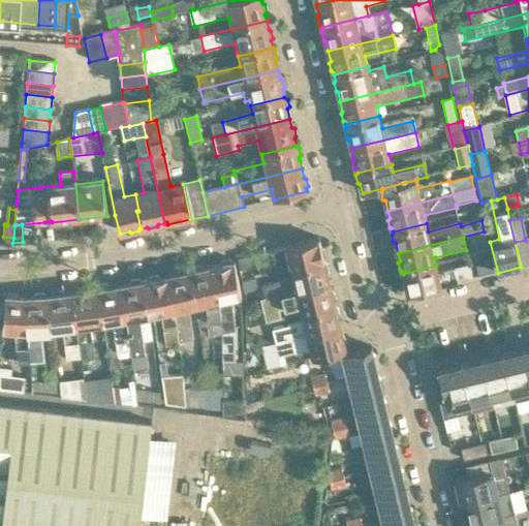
[(515,242),(521,267),(528,265),(528,238),(525,240),(515,242)]
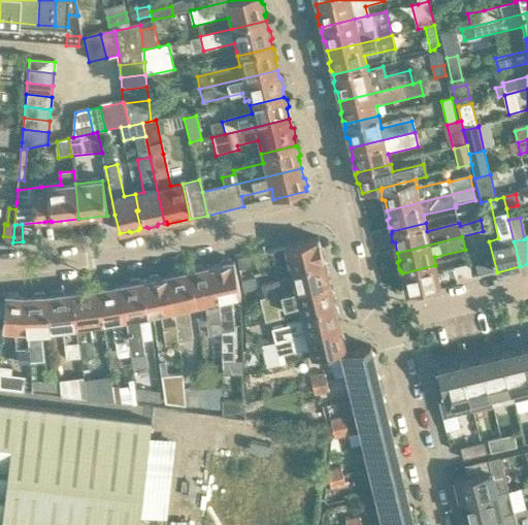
[(319,238),(254,255),(237,259),(240,270),(257,266),(258,268),(287,261),(289,270),(324,261),(323,259),(324,257),(323,250),(321,248),(319,238)]
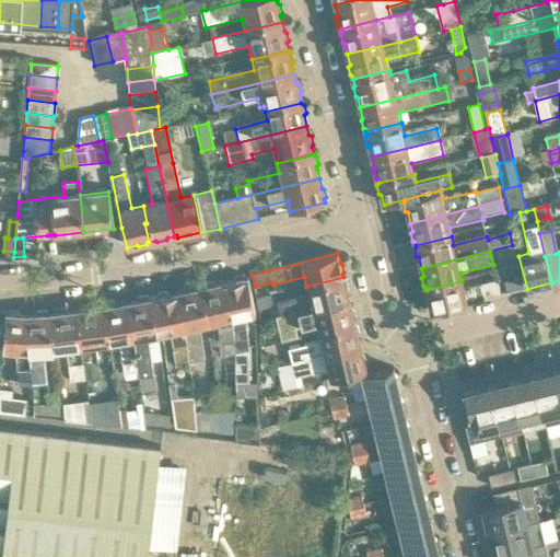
[(234,281),(222,283),(230,321),(232,355),(233,384),(246,384),(246,369),(249,369),(248,351),(246,351),(243,317),(256,314),(248,278),(246,278),(243,277),(235,278),(234,281)]
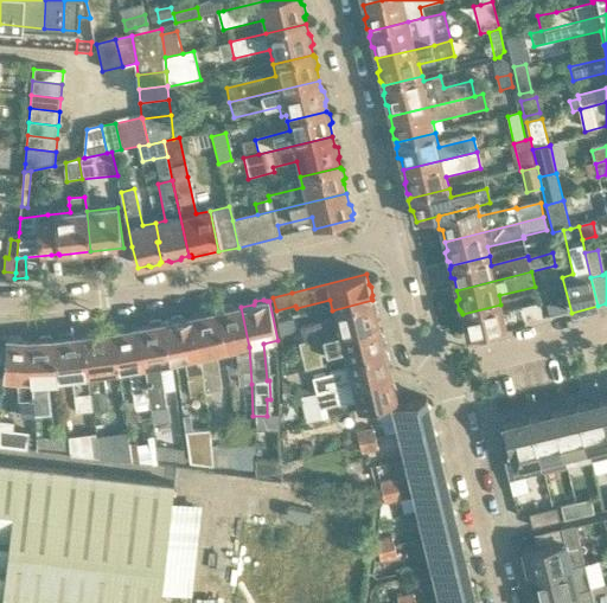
[(300,327),(304,342),(378,325),(376,314),(377,312),(375,303),(372,302),(372,300),(332,310),(334,320),(300,327)]
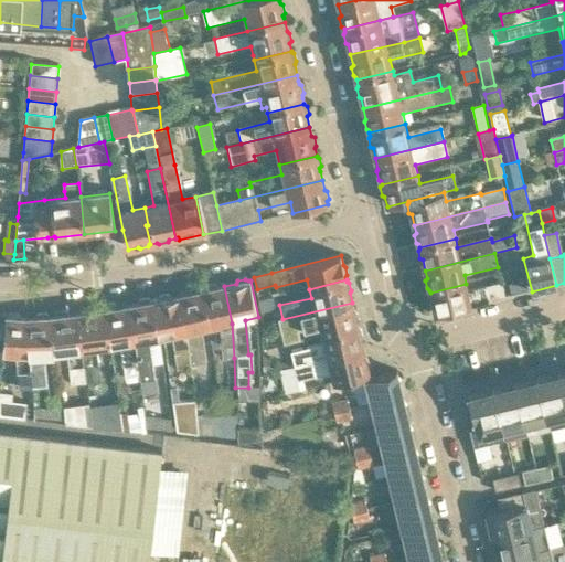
[(508,287),(510,297),(528,293),(525,283),(508,287)]
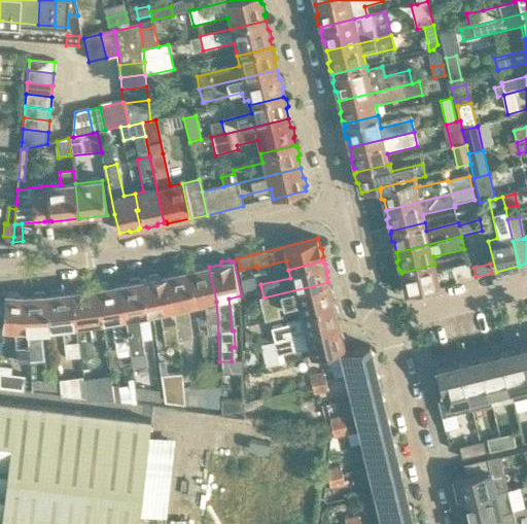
[(403,284),(407,293),(471,278),(467,265),(436,272),(434,265),(401,273),(401,274),(399,276),(401,283),(403,284)]
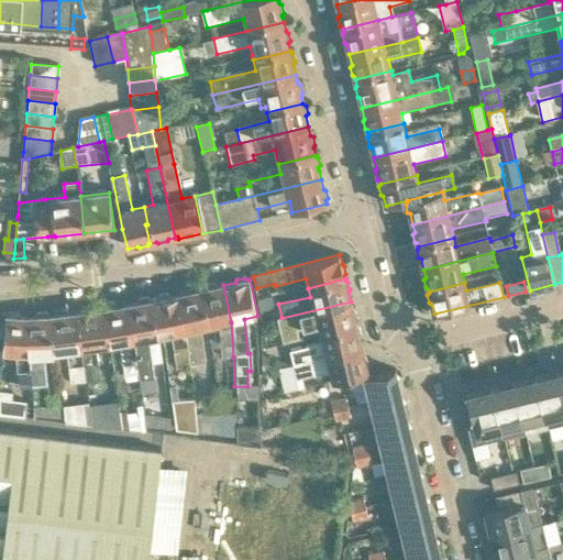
[(205,289),(201,291),(207,328),(217,326),(220,360),(233,357),(231,322),(223,285),(216,287),(213,285),(206,287),(205,289)]
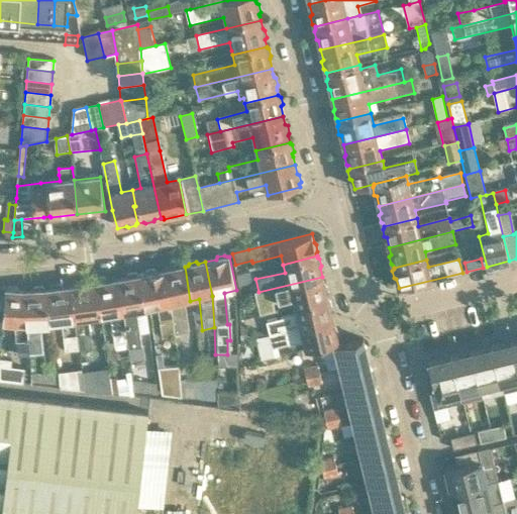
[(182,302),(190,301),(185,267),(184,267),(182,265),(175,267),(173,269),(163,272),(168,304),(172,337),(187,334),(182,302)]
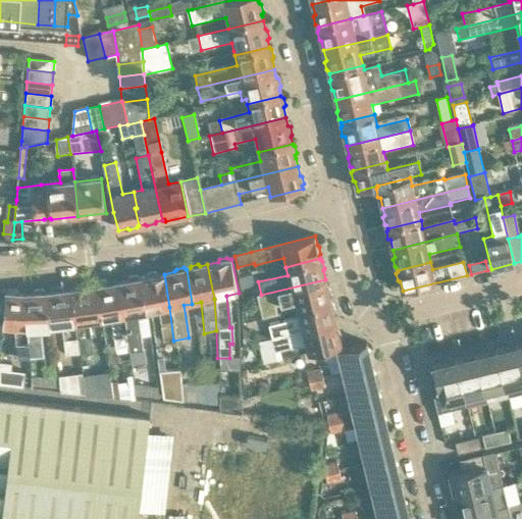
[(169,307),(164,274),(157,275),(155,273),(148,275),(146,277),(141,278),(147,313),(158,312),(163,344),(173,341),(169,307)]
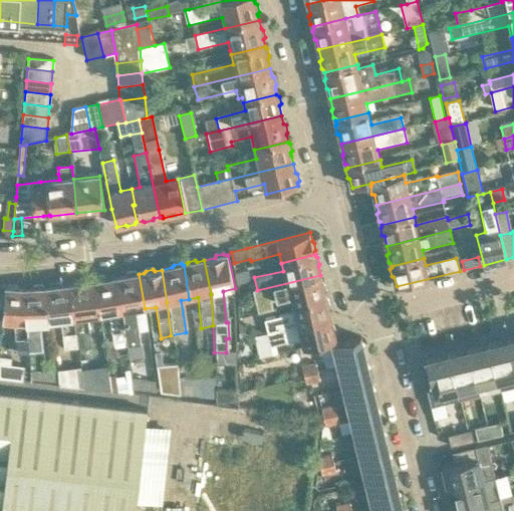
[(246,271),(236,274),(239,284),(248,282),(246,271)]
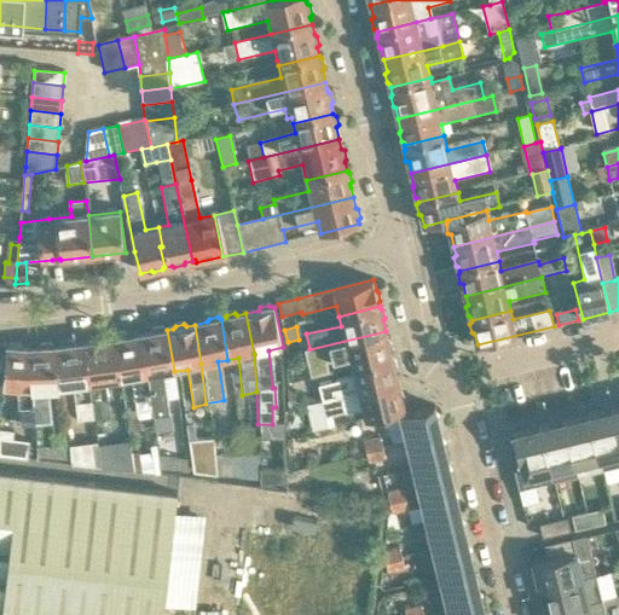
[(151,334),(139,336),(149,413),(150,419),(165,417),(162,402),(158,375),(174,371),(167,330),(165,331),(162,329),(154,330),(151,334)]
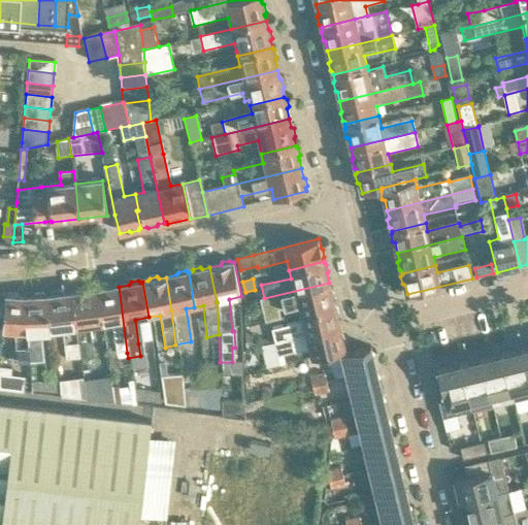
[(264,298),(260,299),(265,321),(282,317),(279,309),(297,305),(299,314),(334,305),(334,303),(335,301),(333,294),(331,292),(329,283),(264,298)]
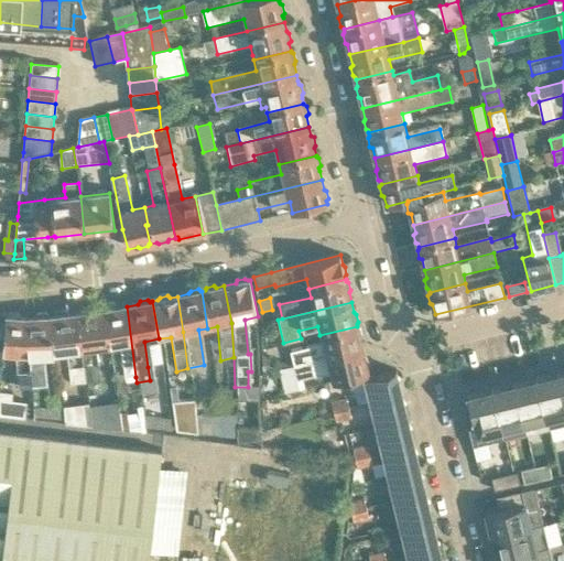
[(122,379),(136,377),(127,306),(119,308),(116,305),(108,306),(107,310),(102,310),(107,347),(118,345),(122,379)]
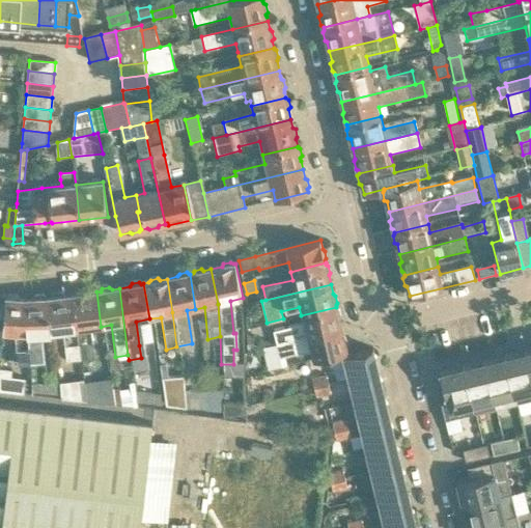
[(82,294),(71,295),(80,362),(94,360),(90,328),(101,327),(96,292),(93,293),(91,290),(83,292),(82,294)]
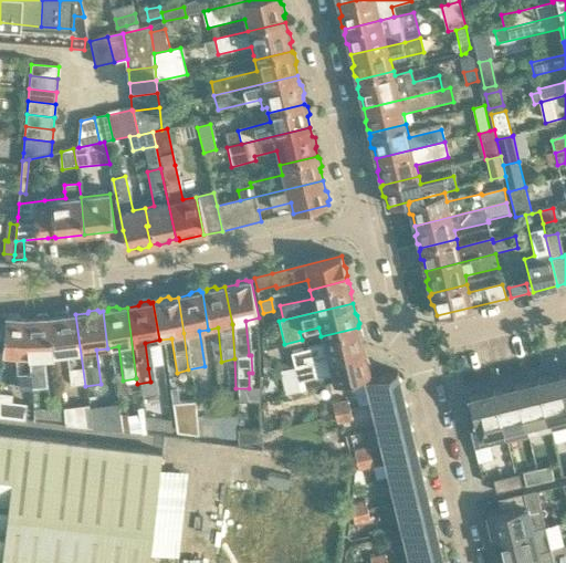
[(55,318),(53,318),(58,355),(66,355),(71,388),(74,387),(85,386),(75,314),(67,315),(65,313),(58,314),(55,318)]
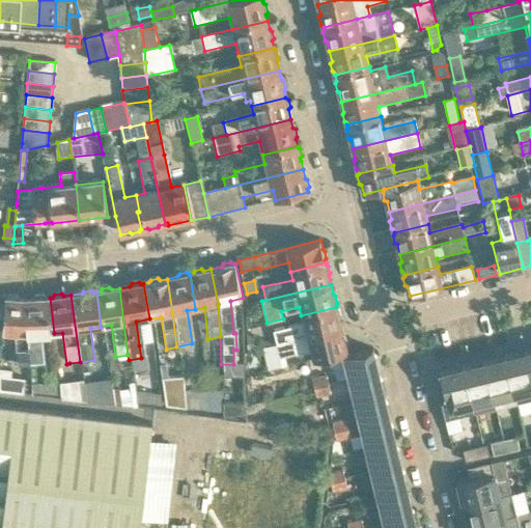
[(3,322),(2,333),(15,334),(17,367),(30,366),(23,299),(19,299),(17,297),(9,296),(7,298),(5,298),(3,322)]
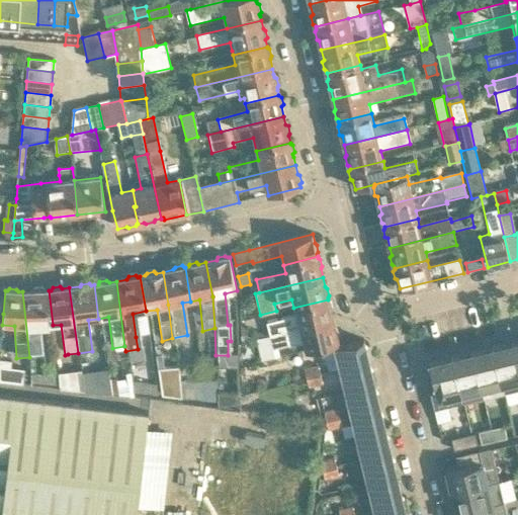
[(34,289),(33,291),(22,291),(29,357),(44,356),(41,327),(50,326),(53,325),(49,290),(45,290),(42,288),(34,289)]
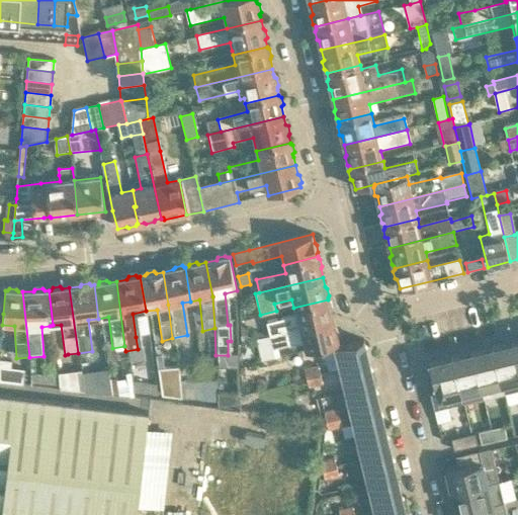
[(265,324),(268,337),(333,322),(331,312),(332,310),(331,303),(329,302),(328,299),(293,308),(295,317),(265,324)]
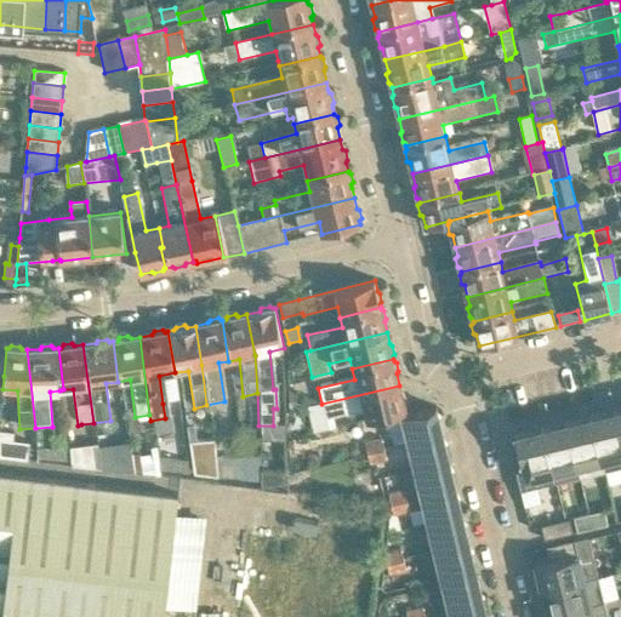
[(363,411),(365,421),(406,411),(405,409),(406,406),(405,398),(402,395),(399,386),(322,404),(325,420),(363,411)]
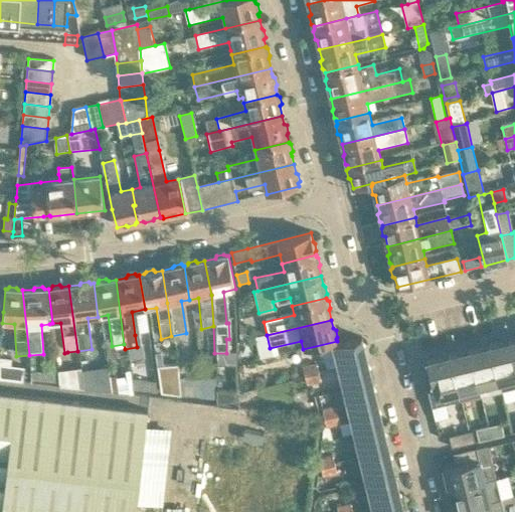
[(239,328),(239,342),(249,339),(247,327),(239,328)]
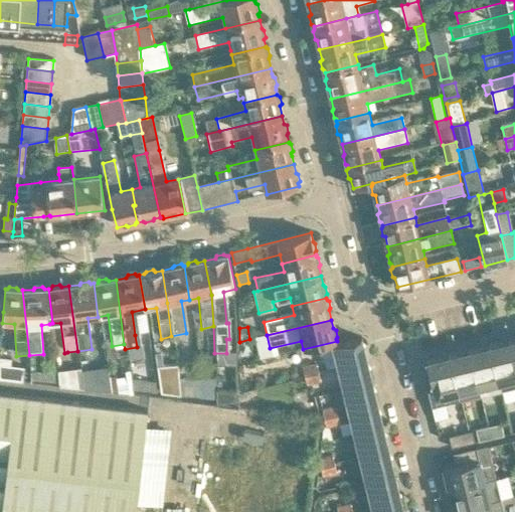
[(337,345),(333,346),(339,370),(368,363),(362,339),(337,345)]
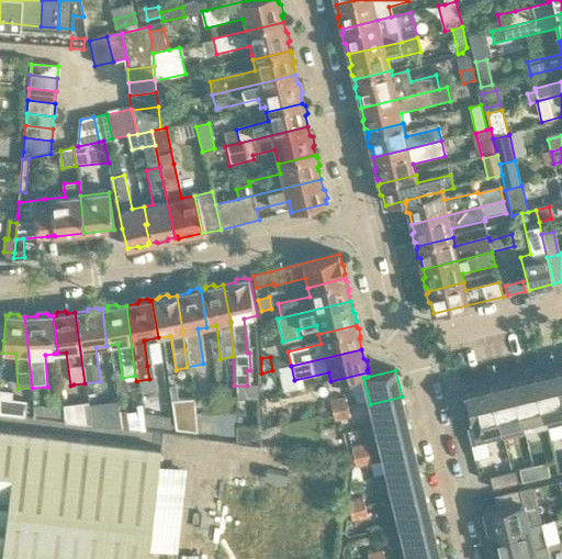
[(561,397),(557,372),(535,378),(547,428),(561,424),(561,397)]
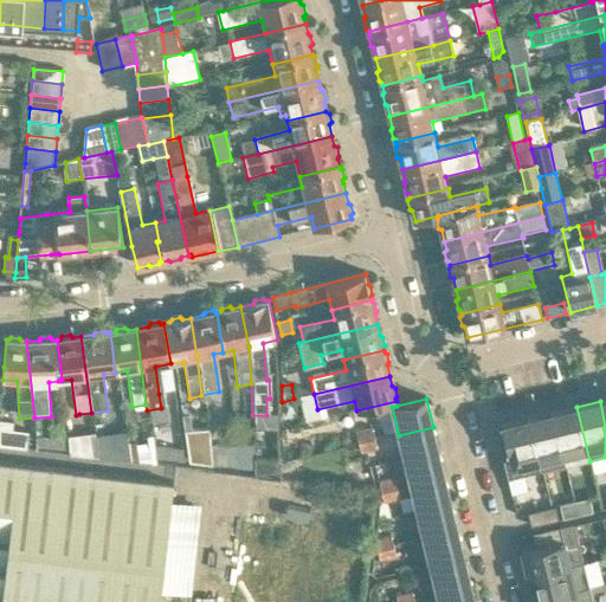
[(577,407),(553,413),(566,466),(566,467),(590,461),(577,407)]
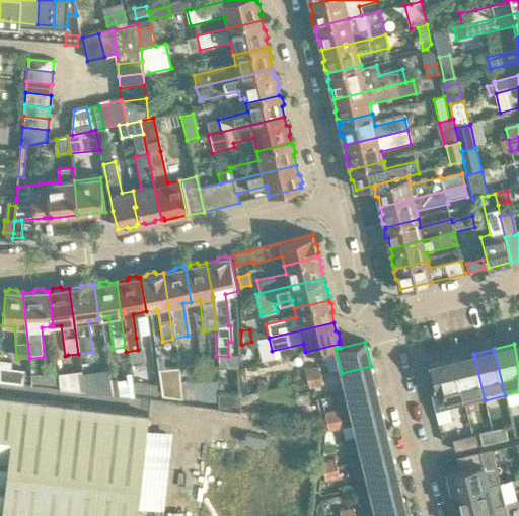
[(453,358),(464,404),(485,399),(473,354),(453,358)]
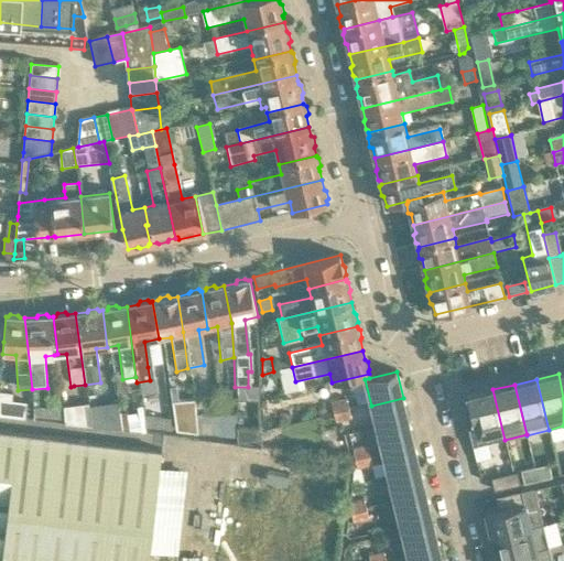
[(505,440),(492,389),(467,396),(474,420),(476,419),(477,425),(467,428),(473,448),(505,440)]
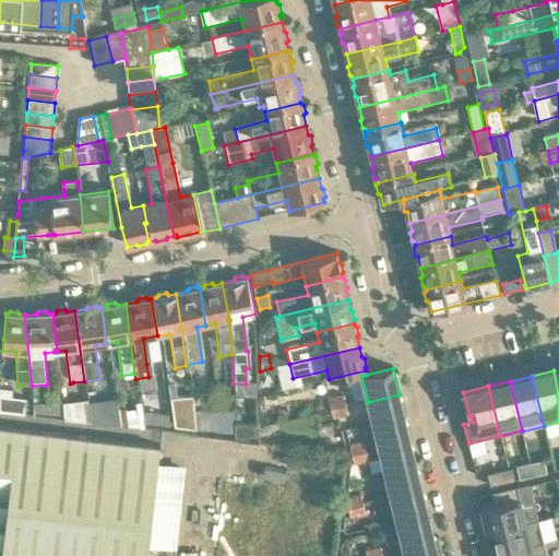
[(0,413),(24,416),(25,400),(11,399),(11,391),(0,390),(0,413)]
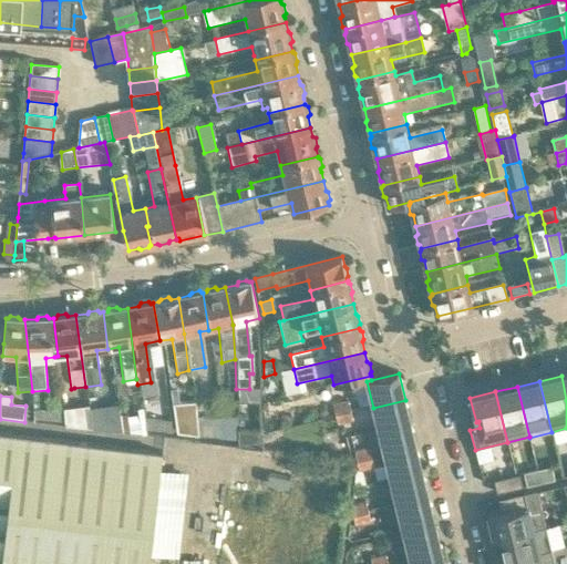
[(405,400),(373,408),(380,433),(411,427),(405,400)]
